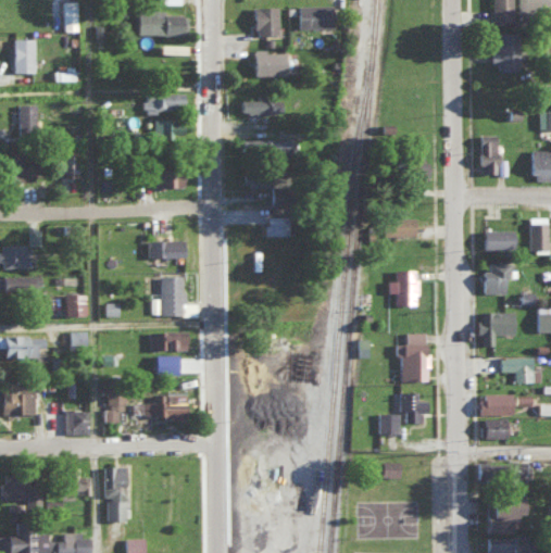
[(514,0),(493,0),(495,24),(515,23),(514,0)]
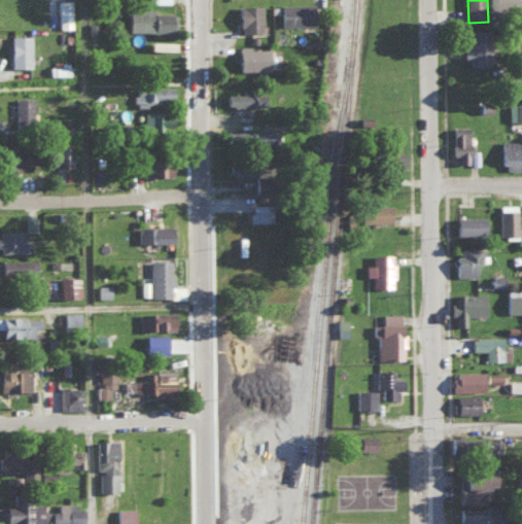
[(62,16),(75,16),(75,3),(62,3),(62,16)]
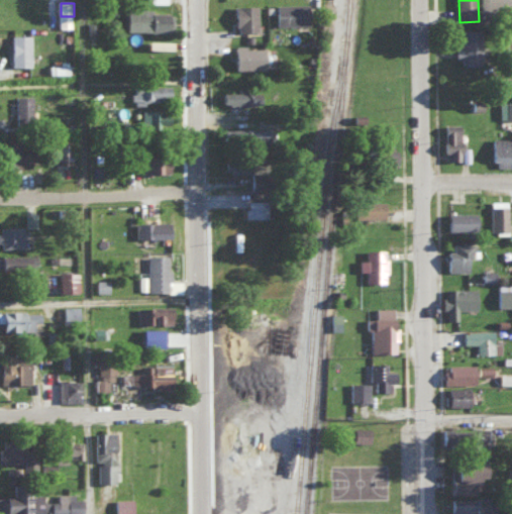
[(278,7),(279,27),(311,26),(311,6),(278,7)]
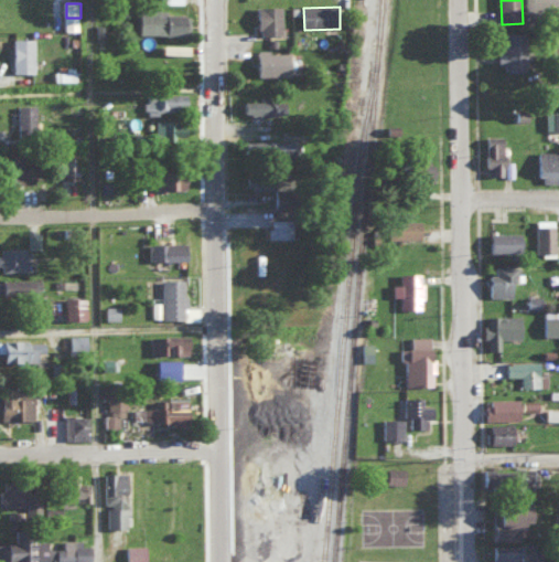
[(258,9),(259,38),(285,36),(283,9),(258,9)]
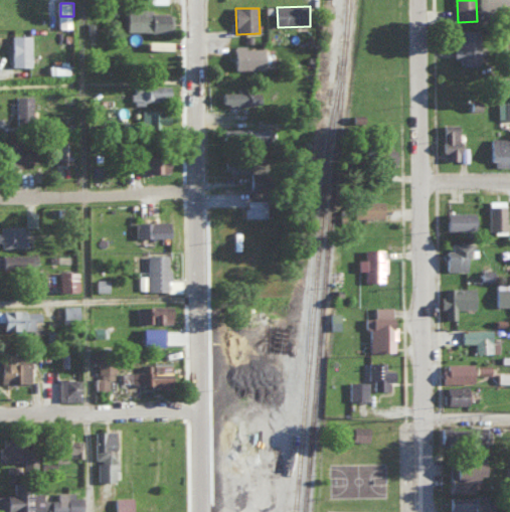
[(128,33),(172,34),(172,25),(175,25),(176,13),(129,12),(128,33)]
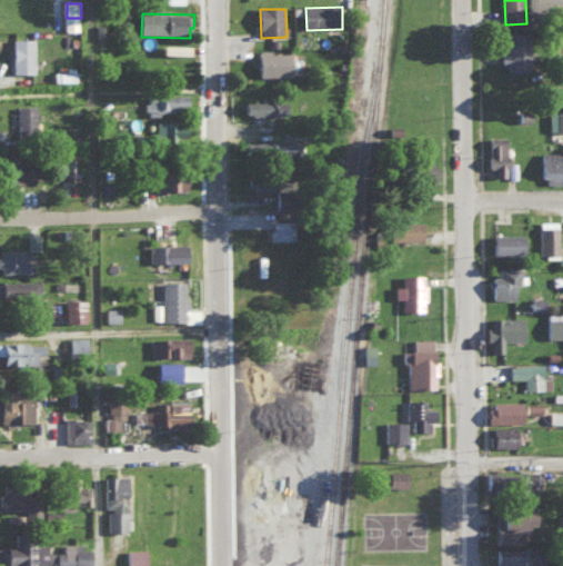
[(510,76),(533,75),(532,35),(509,36),(510,49),(502,49),(503,68),(510,68),(510,76)]
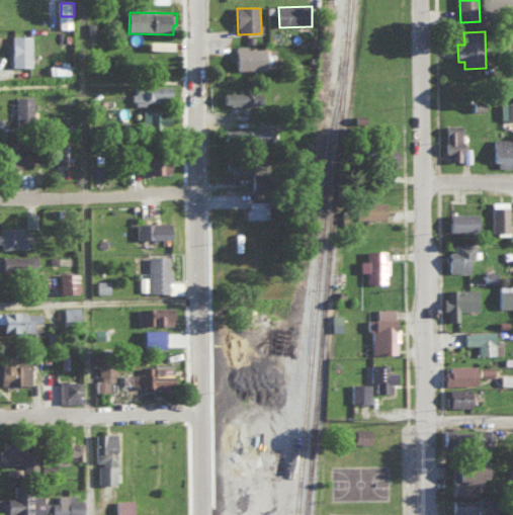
[(33,36),(13,37),(14,69),(34,69),(33,36)]
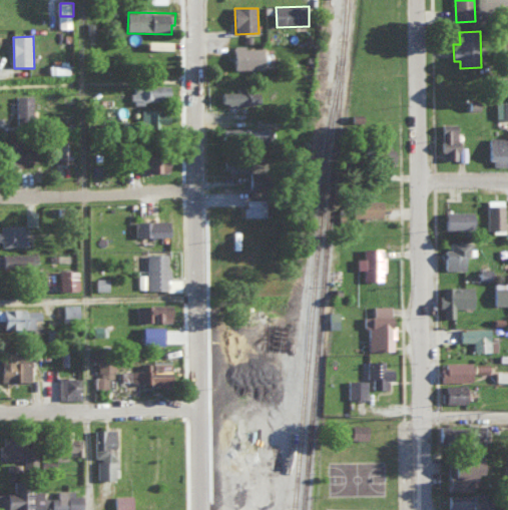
[(171,50),(171,43),(148,44),(149,51),(171,50)]
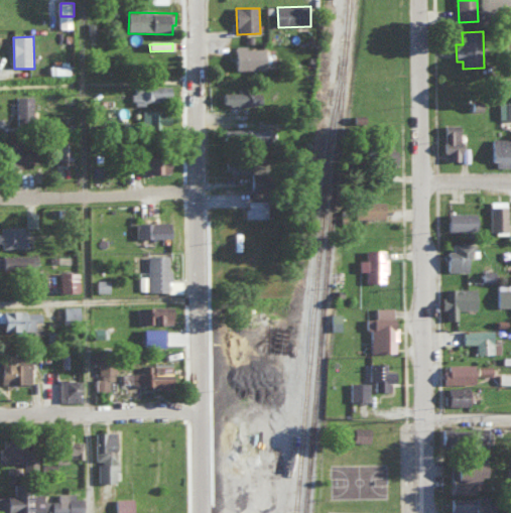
[(267,71),(266,48),(236,49),(237,72),(267,71)]
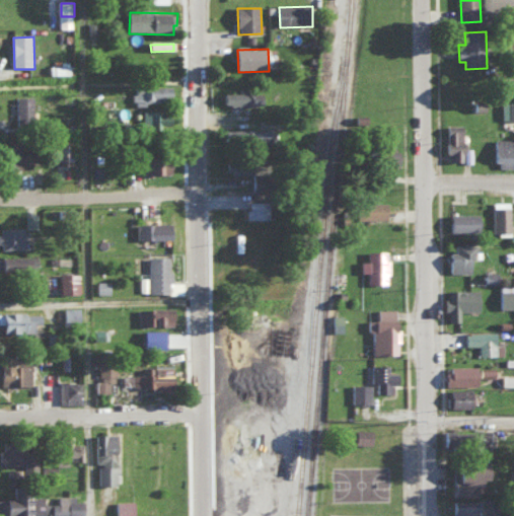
[(173,104),(173,88),(136,89),(136,105),(173,104)]
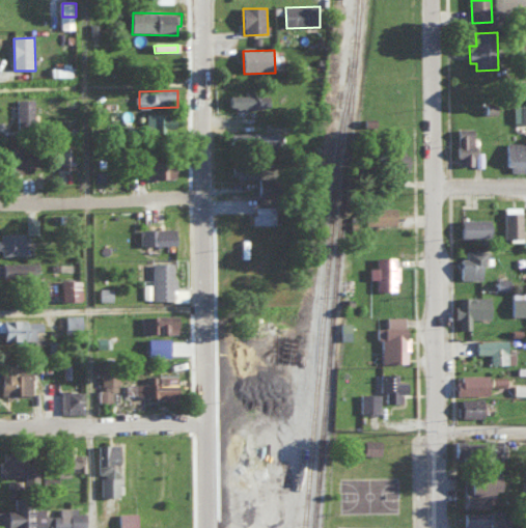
[(269,96),(256,98),(256,92),(247,92),(248,96),(230,98),(230,110),(269,109),(269,96)]
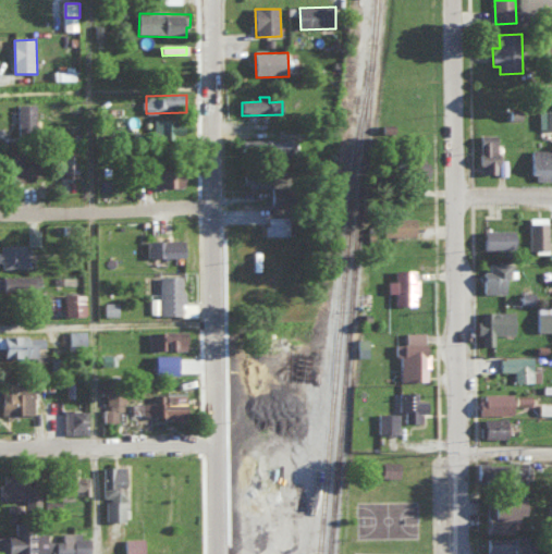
[(20,107),(21,132),(38,132),(38,106),(20,107)]
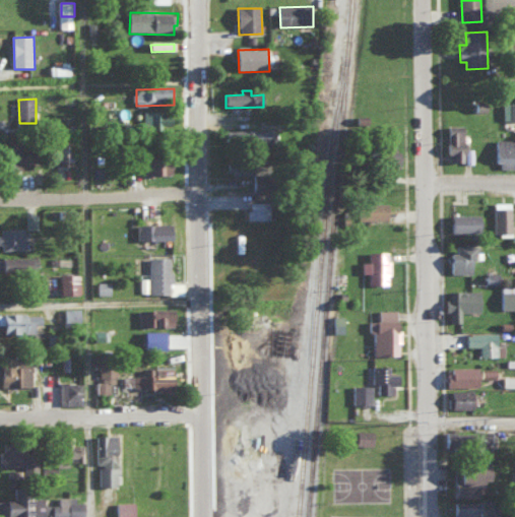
[(514,105),(505,106),(505,123),(514,122),(514,105)]
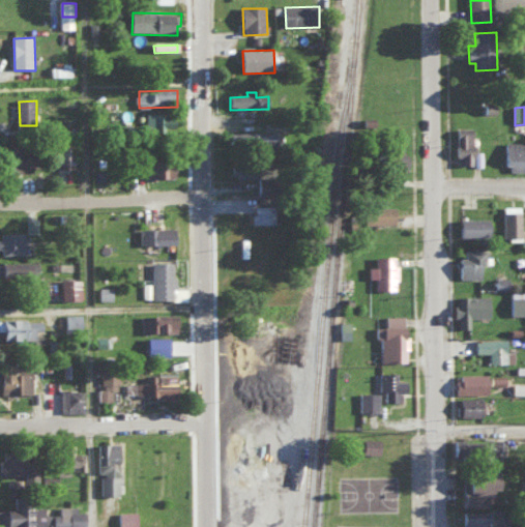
[(147,115),(148,135),(175,135),(175,115),(147,115)]
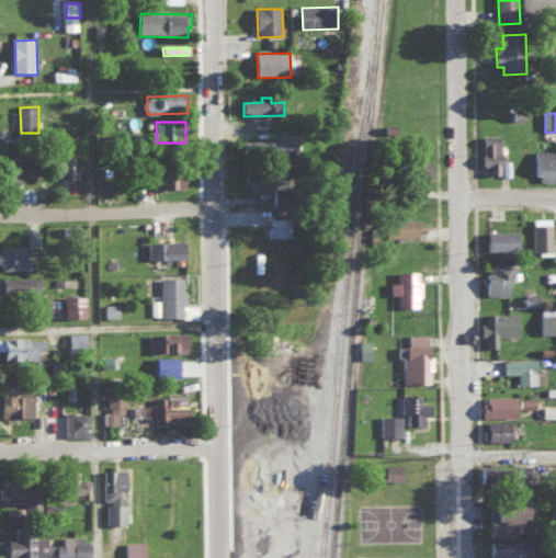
[(502,177),(503,137),(486,137),(485,177),(502,177)]
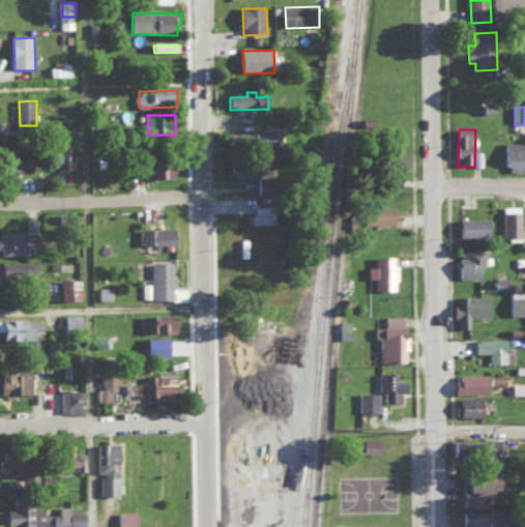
[(284,149),(283,135),(251,135),(251,150),(284,149)]
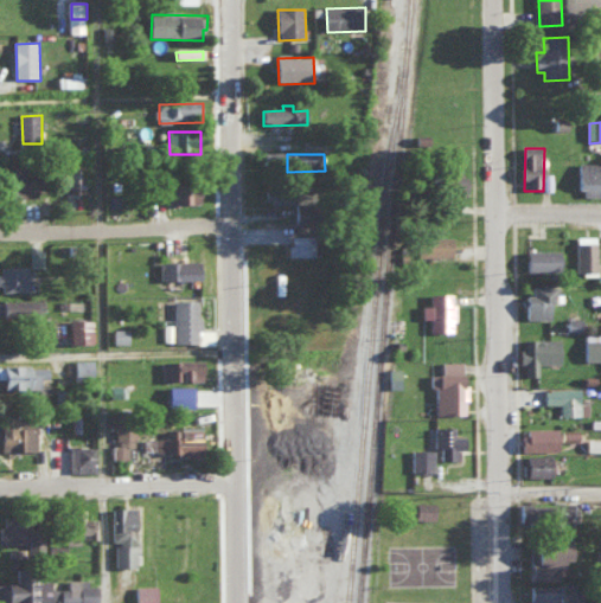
[(600,164),(581,166),(582,199),(600,198),(600,164)]
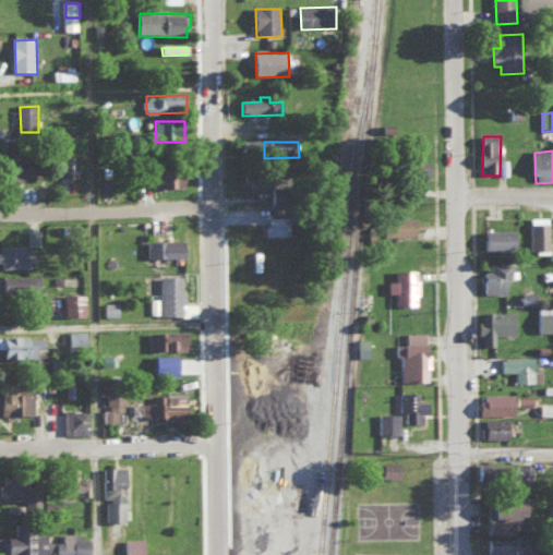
[(26,185),(25,155),(8,156),(9,185),(26,185)]
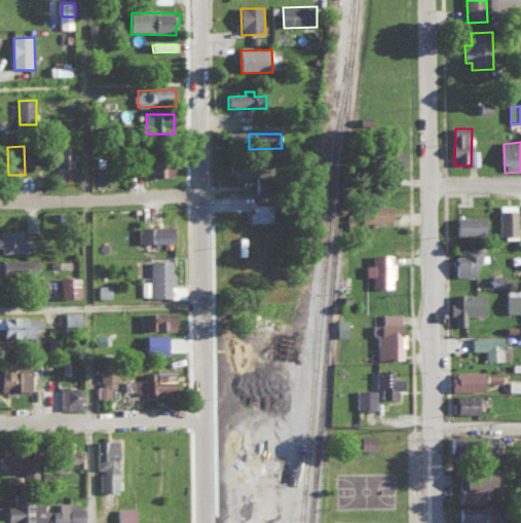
[(404,149),(388,149),(389,171),(404,171),(404,149)]
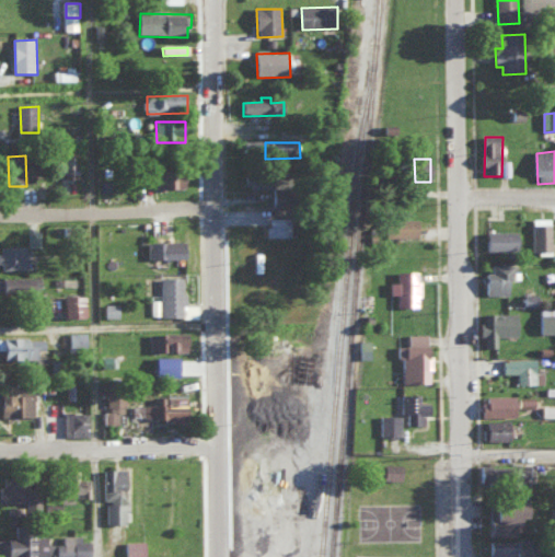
[(158,190),(185,190),(185,172),(158,172),(158,190)]
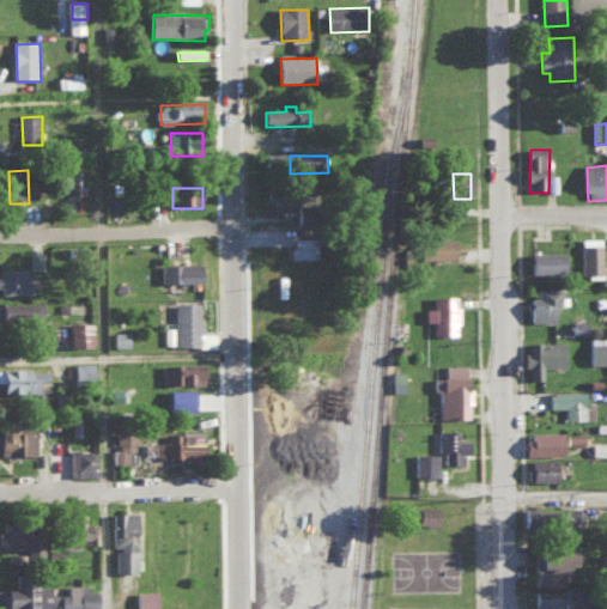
[(309,192),(268,190),(267,207),(309,208),(309,192)]
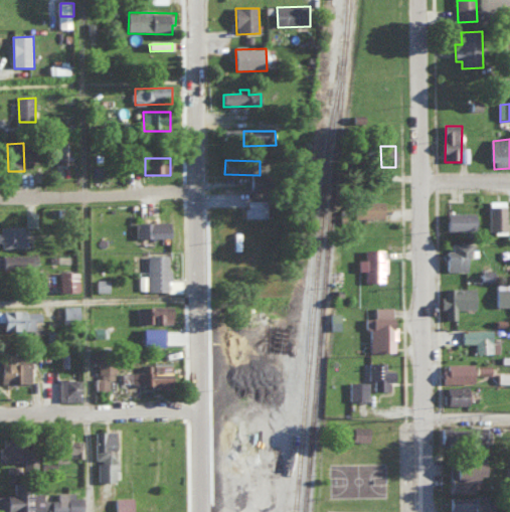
[(269,219),(269,202),(247,203),(247,220),(269,219)]
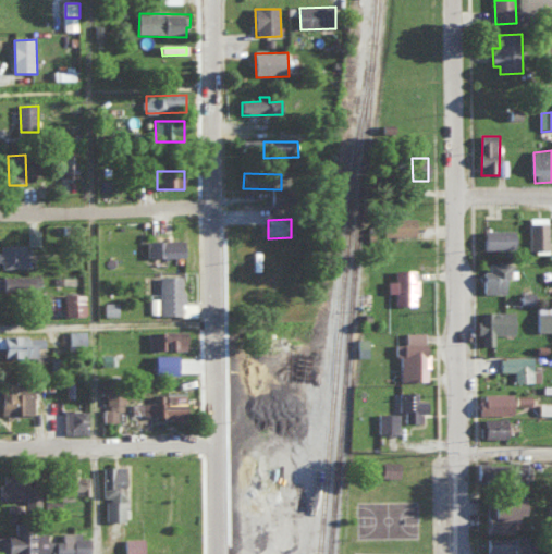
[(417,238),(416,220),(384,221),(385,239),(417,238)]
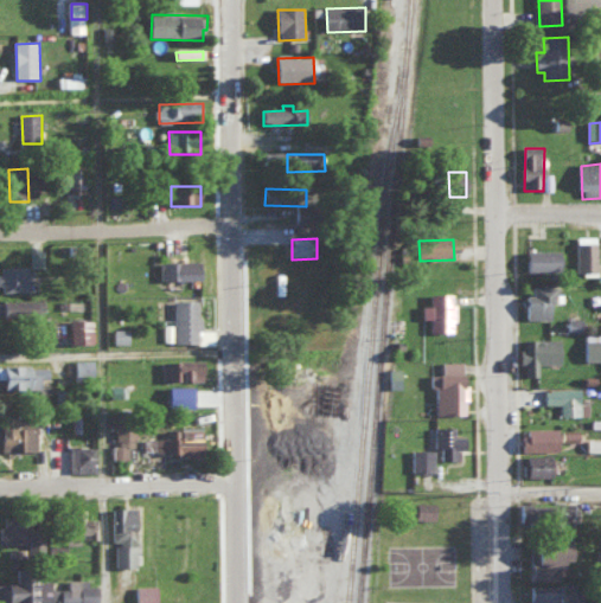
[(48,269),(48,252),(33,252),(34,269),(48,269)]
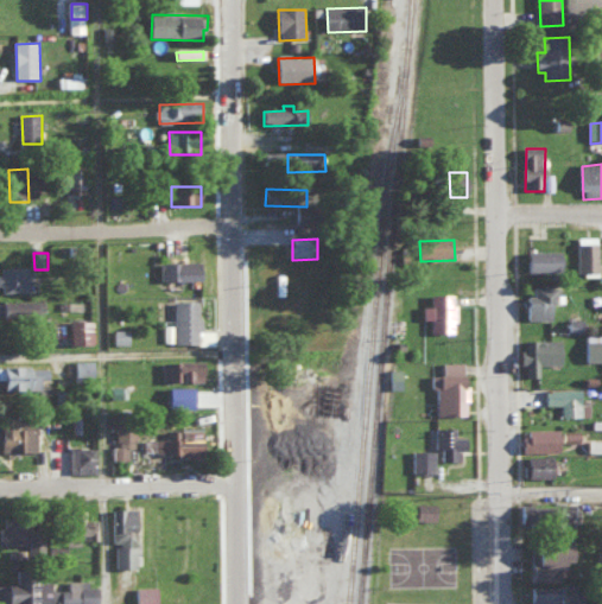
[(564,253),(528,253),(530,274),(564,274),(564,253)]
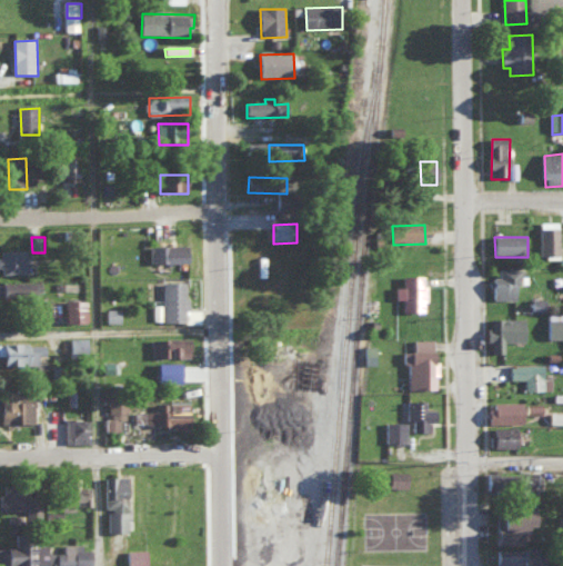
[(152,265),(189,264),(189,247),(151,248),(152,265)]
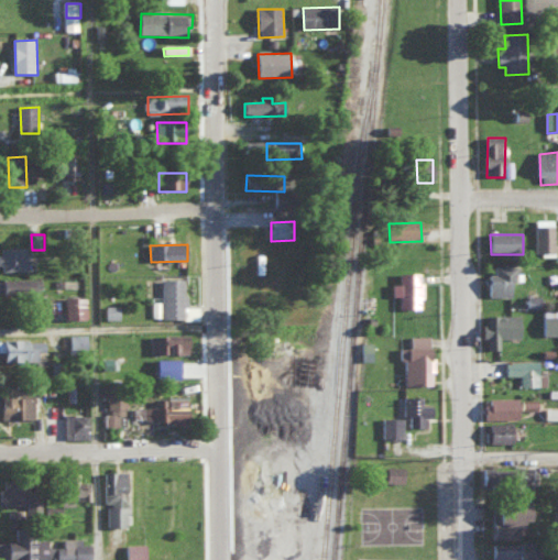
[(1,250),(2,274),(29,273),(28,249),(1,250)]
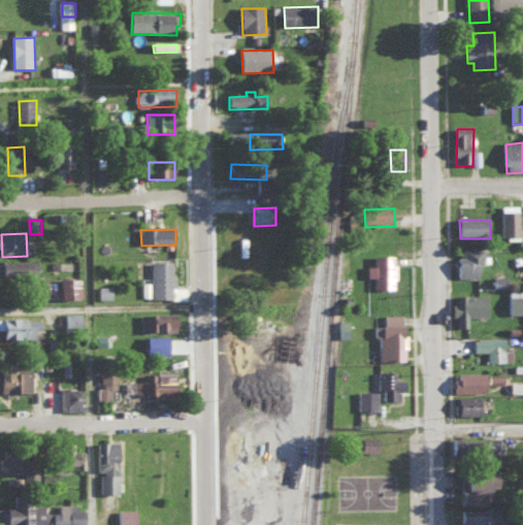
[(460,280),(481,280),(481,265),(487,265),(486,250),(465,251),(465,259),(459,259),(460,280)]
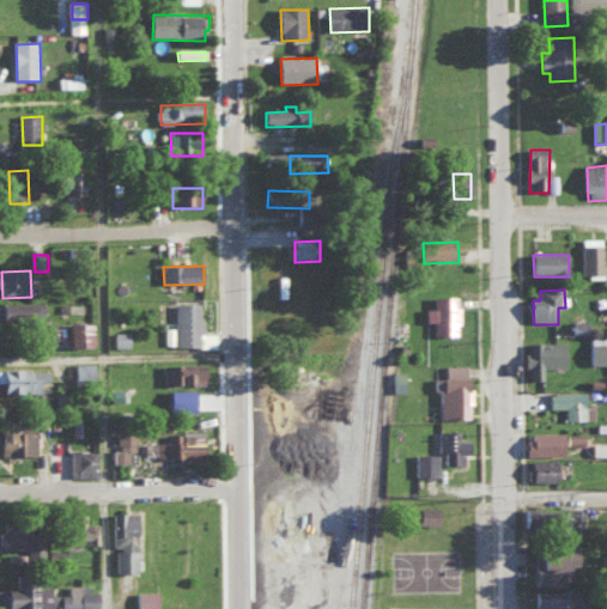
[(460,299),(436,299),(436,311),(429,311),(430,324),(437,324),(437,338),(461,338),(460,299)]
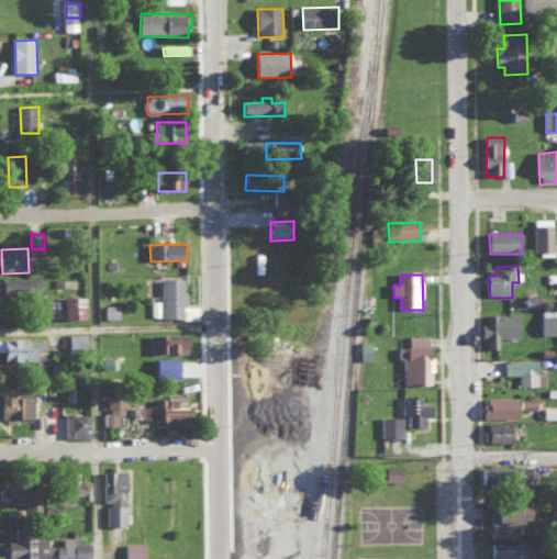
[(40,280),(2,281),(3,299),(40,298),(40,280)]
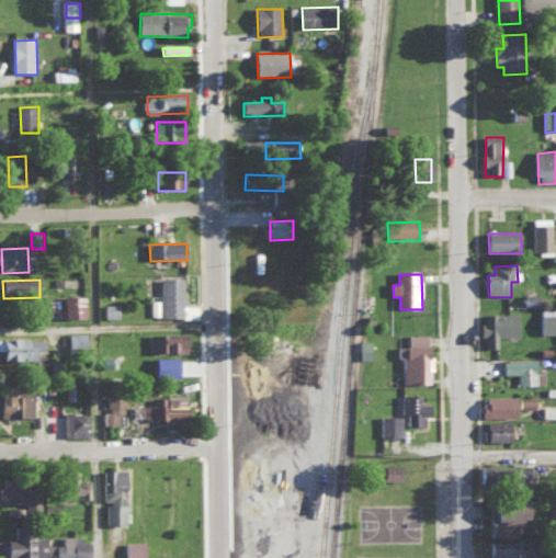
[(186,280),(163,281),(163,303),(155,303),(155,319),(184,319),(184,306),(186,306),(186,280)]
